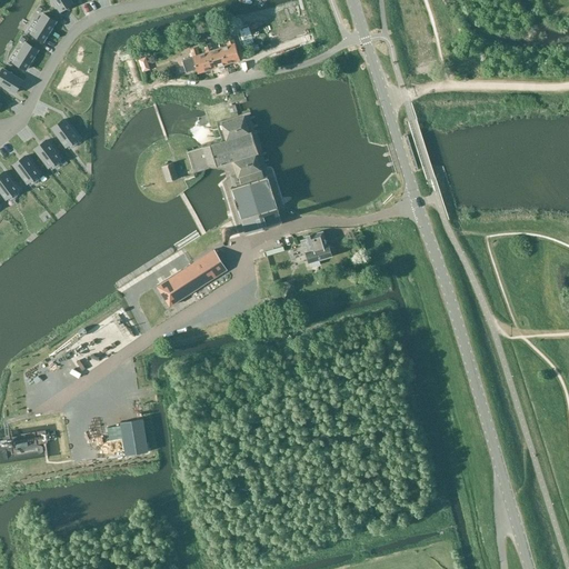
[(70,0),(52,0),(60,11),(72,3),(70,0)]
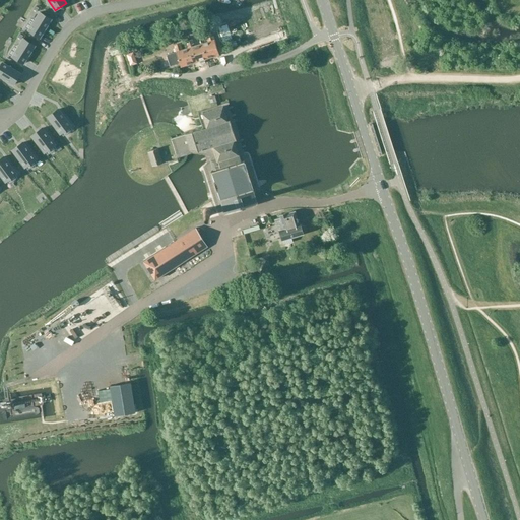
[(51,20),(40,12),(28,30),(40,38),(51,20)]
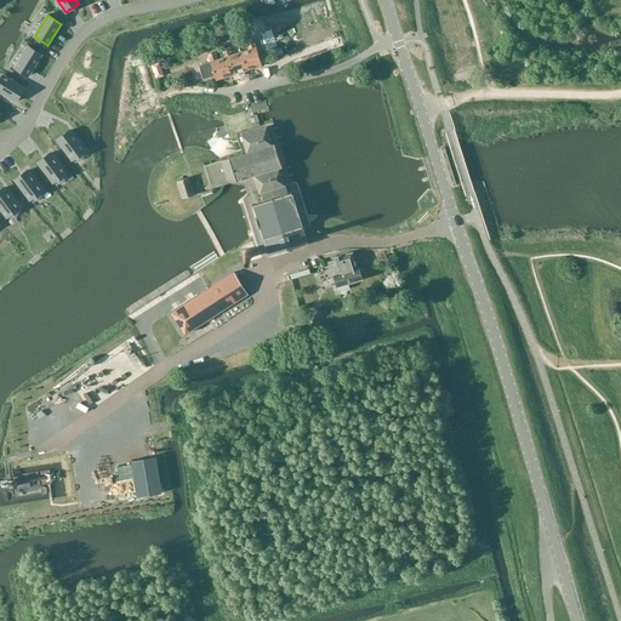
[(222,50),(224,58),(231,75),(246,70),(240,52),(233,55),(231,47),(232,47),(229,40),(220,43),(222,50)]
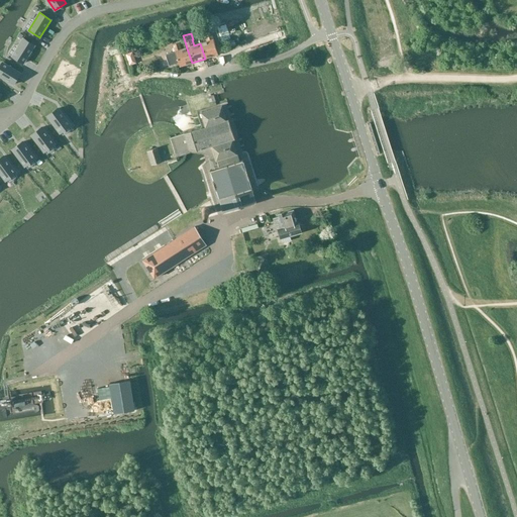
[(207,41),(200,43),(205,59),(225,53),(222,44),(215,46),(211,33),(205,35),(207,41)]
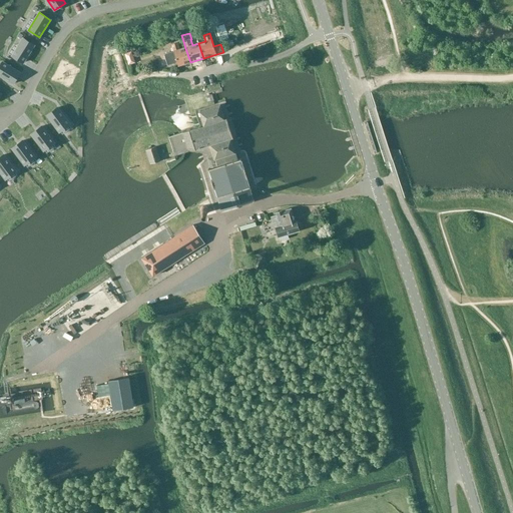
[(34,45),(23,38),(12,55),(23,63),(34,45)]
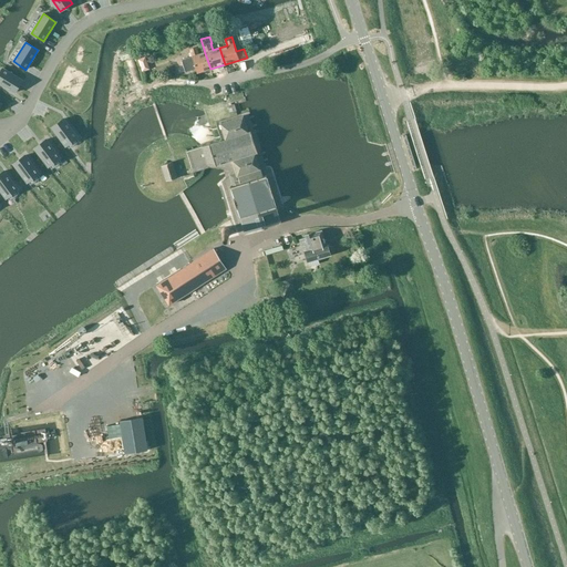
[(189,50),(192,57),(181,60),(185,73),(196,69),(197,73),(210,69),(205,53),(198,55),(196,48),(189,50)]
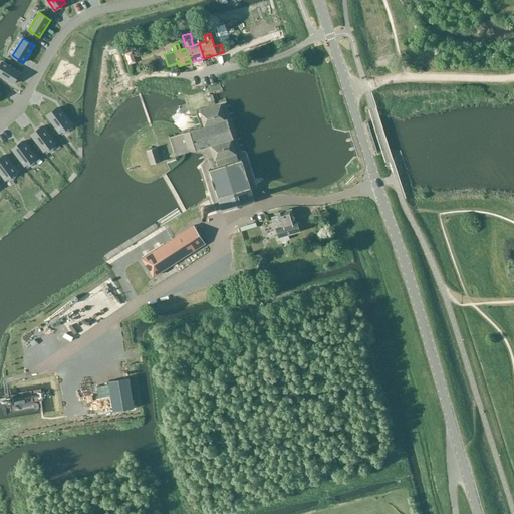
[(126,47),(130,61),(137,59),(134,46),(126,47)]
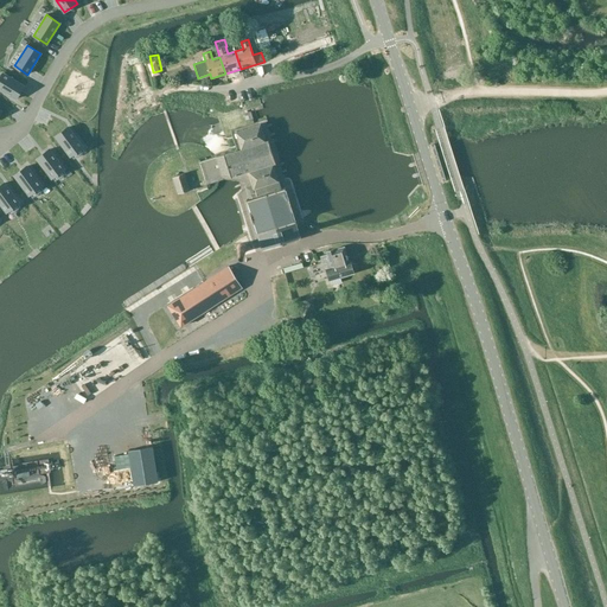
[(24,85),(4,72),(0,77),(0,90),(16,100),(24,85)]
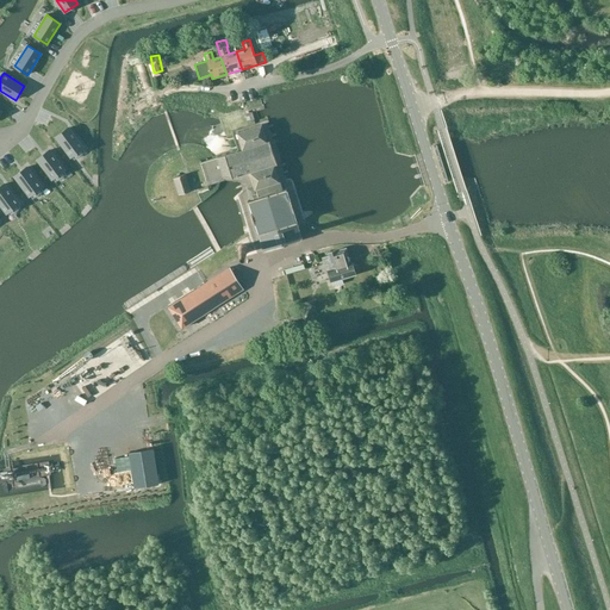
[(282,190),(274,165),(275,165),(268,139),(266,141),(262,126),(237,135),(243,150),(218,159),(200,163),(207,187),(224,182),(240,182),(248,203),(263,251),(303,240),(286,188),(282,190)]
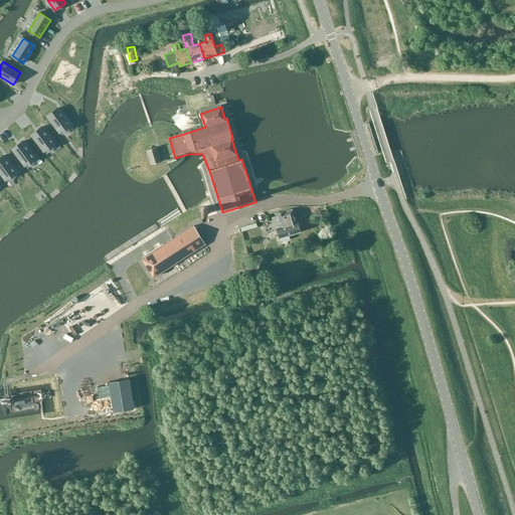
[(58,108),(47,117),(59,133),(70,125),(58,108)]
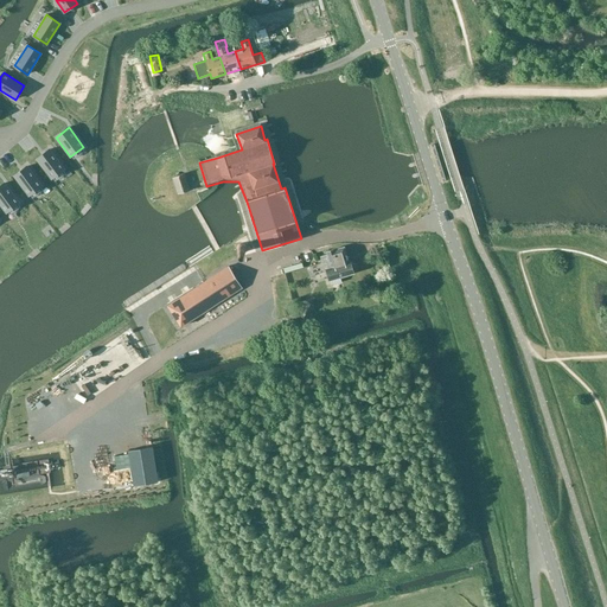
[(50,149),(37,159),(51,178),(64,168),(50,149)]
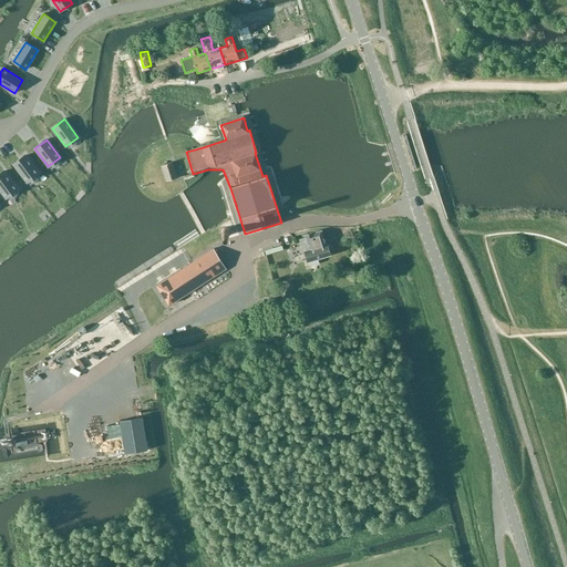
[(26,155),(13,165),(27,183),(39,173),(26,155)]
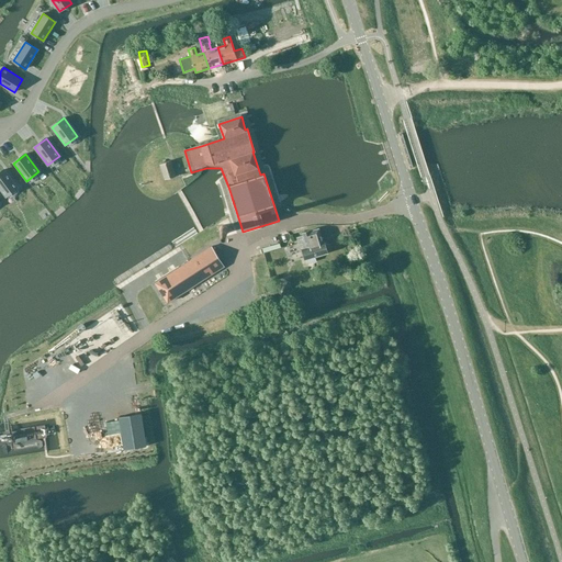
[(172,160),(161,164),(165,179),(177,176),(172,160)]
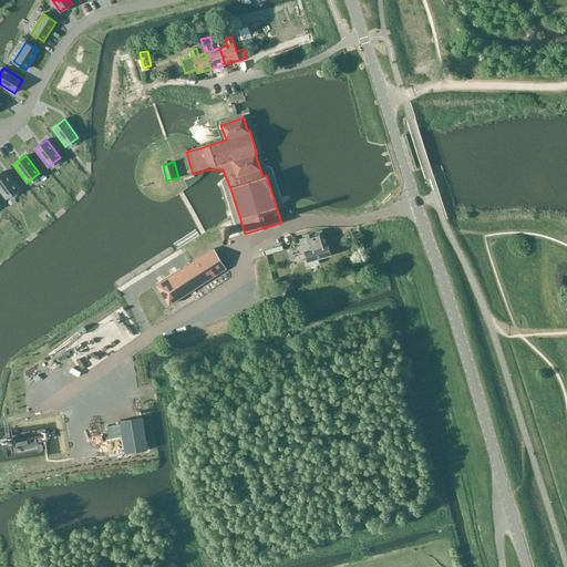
[(4,171),(0,174),(0,191),(6,198),(18,189),(4,171)]
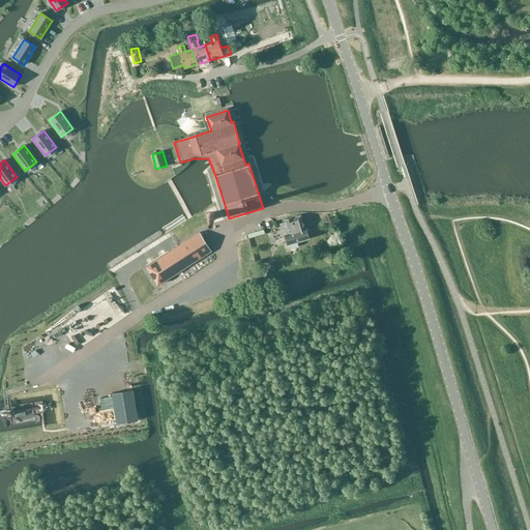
[(307,239),(311,236),(308,230),(303,228),(300,216),(285,221),(286,224),(281,225),(283,231),(286,230),(287,232),(286,232),(286,234),(285,235),(287,245),(289,244),(290,247),(298,245),(296,241),(307,239)]
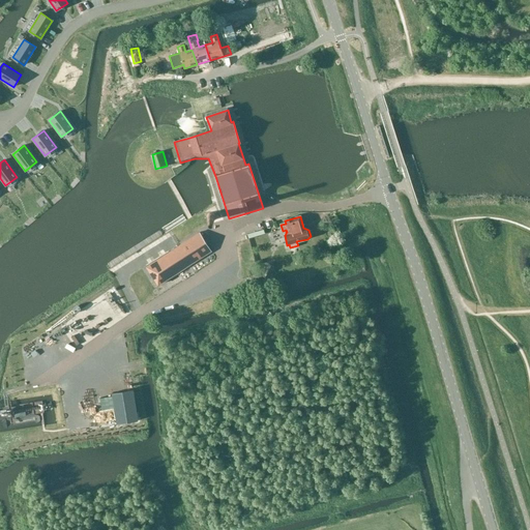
[(283,234),(280,224),(268,227),(271,237),(283,234)]
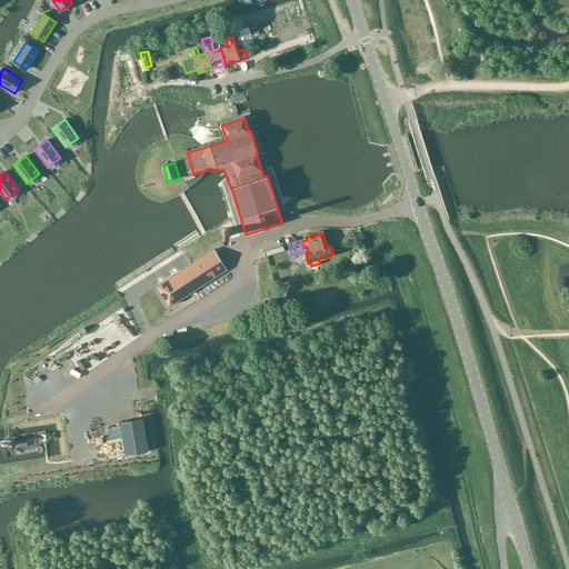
[(215,250),(157,286),(169,306),(227,270),(215,250)]
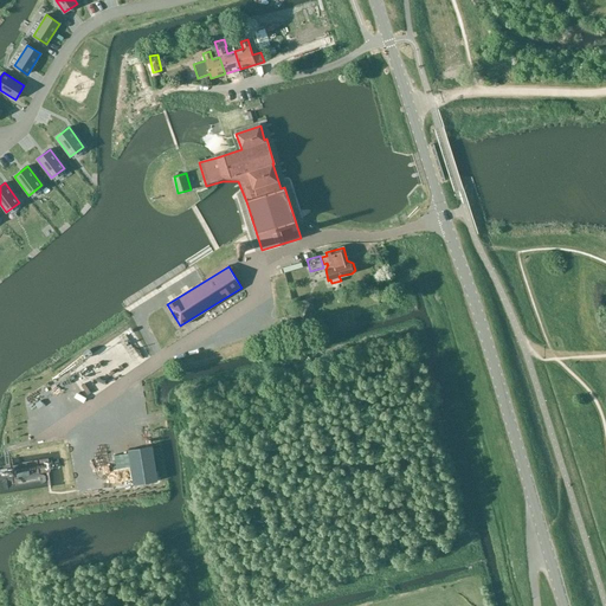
[(307,320),(314,305),(305,302),(298,315),(307,320)]
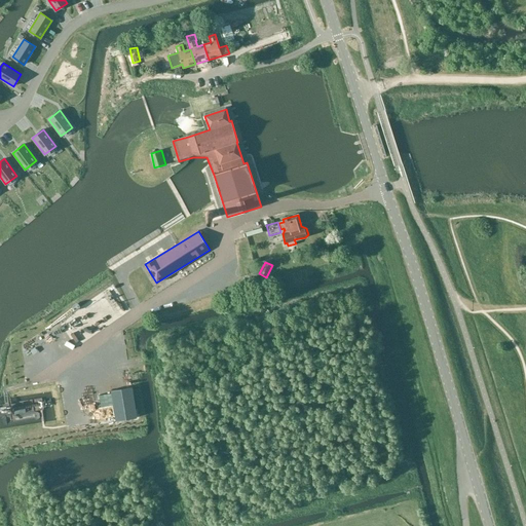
[(70,347),(79,343),(77,338),(67,342),(70,347)]
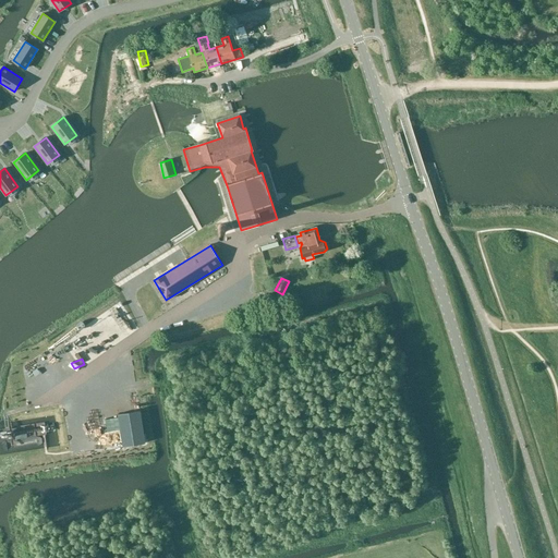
[(118,414),(119,416),(120,429),(123,447),(145,444),(140,411),(118,414)]
